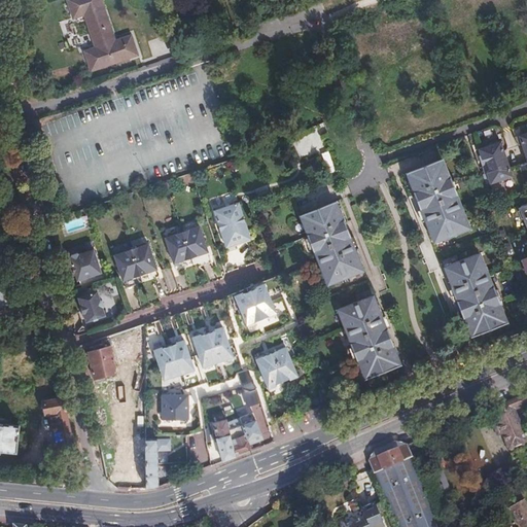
[(85,49),(92,68),(135,54),(129,35),(112,41),(99,0),(68,0),(73,15),(81,12),(93,47),(85,49)]
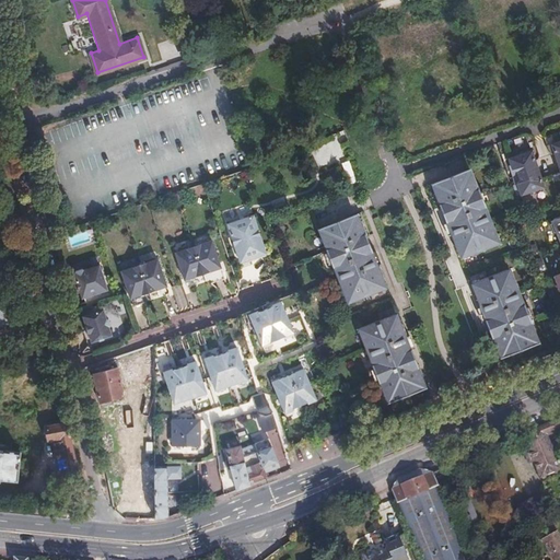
[(546,186),(533,150),(531,150),(529,150),(521,152),(520,154),(510,158),(512,165),(516,164),(523,185),(520,186),(522,195),(533,190),(535,191),(543,189),(544,187),(546,186)]
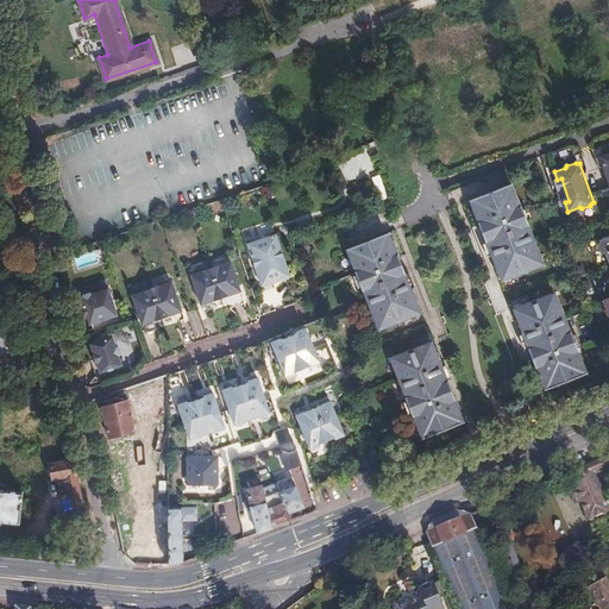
[(472,199),(476,208),(482,221),(478,223),(491,257),(495,256),(501,269),(504,278),(539,265),(535,255),(529,242),(533,240),(520,207),(516,208),(510,195),(507,184),(472,199)]
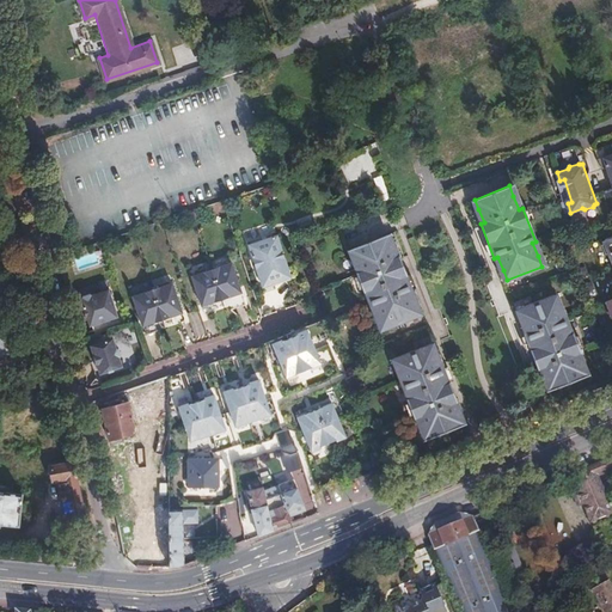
[(360,271),(356,273),(371,307),(374,306),(379,319),(383,329),(417,316),(414,305),(409,292),(411,291),(398,257),(395,258),(390,245),(385,234),(350,249),(355,258),(360,271)]
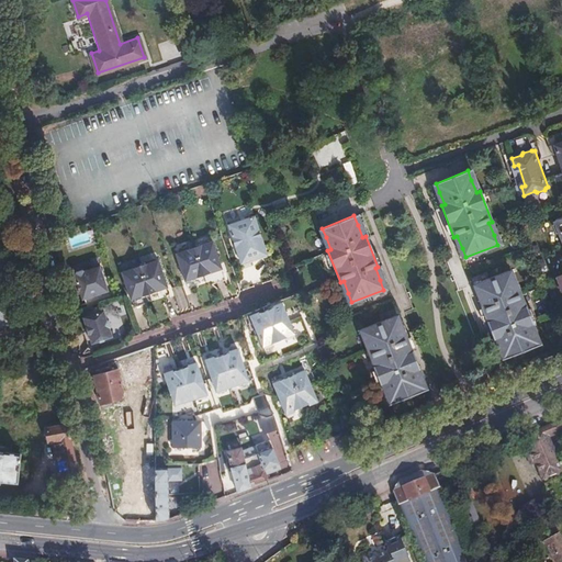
[(250,256),(251,261),(266,257),(259,237),(257,238),(255,233),(257,233),(253,218),(237,223),(236,222),(227,225),(227,226),(226,226),(231,239),(233,247),(237,260),(250,256)]
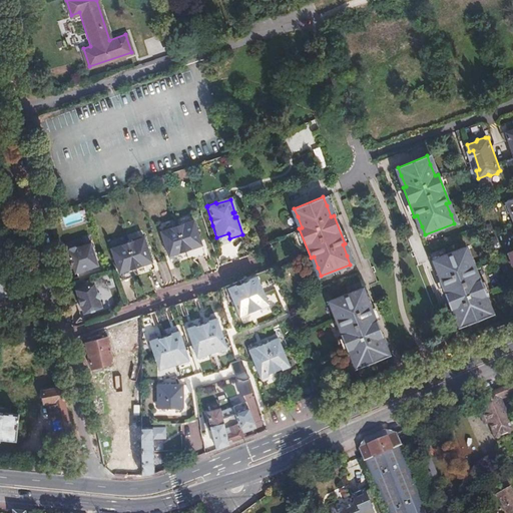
[(158,232),(166,258),(200,246),(192,221),(191,221),(188,221),(181,223),(180,225),(170,228),(168,227),(161,230),(159,232),(158,232)]
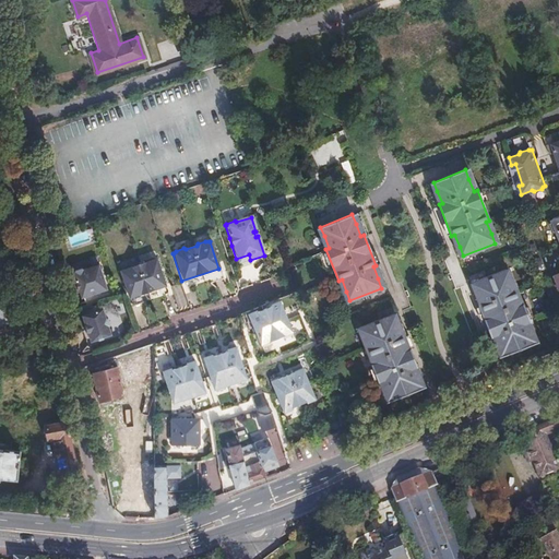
[(119,272),(128,298),(164,286),(155,260),(154,260),(151,259),(143,261),(142,263),(132,268),(130,266),(122,269),(120,271),(119,272)]
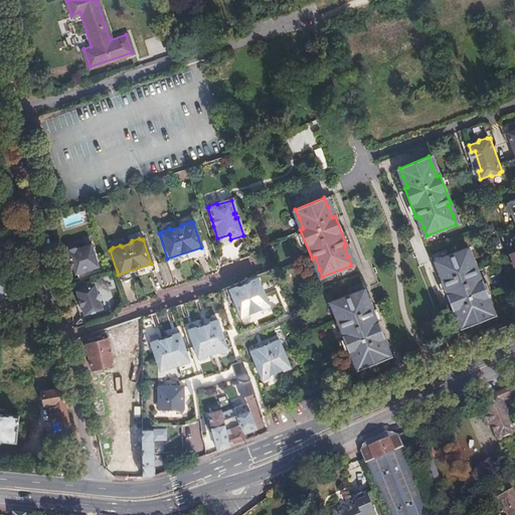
[(69,266),(72,274),(97,267),(90,244),(88,244),(87,243),(79,246),(79,247),(65,251),(68,261),(67,261),(69,266)]
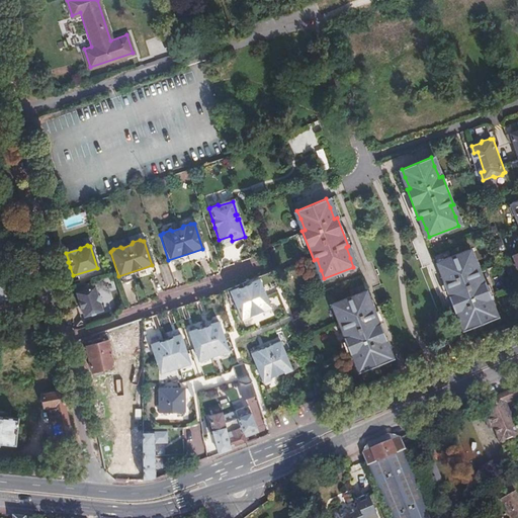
[(490,296),(479,268),(476,269),(471,258),(467,249),(438,261),(442,269),(446,280),(443,281),(455,311),(458,310),(462,321),(465,329),(495,318),(492,309),(488,297),(490,296)]
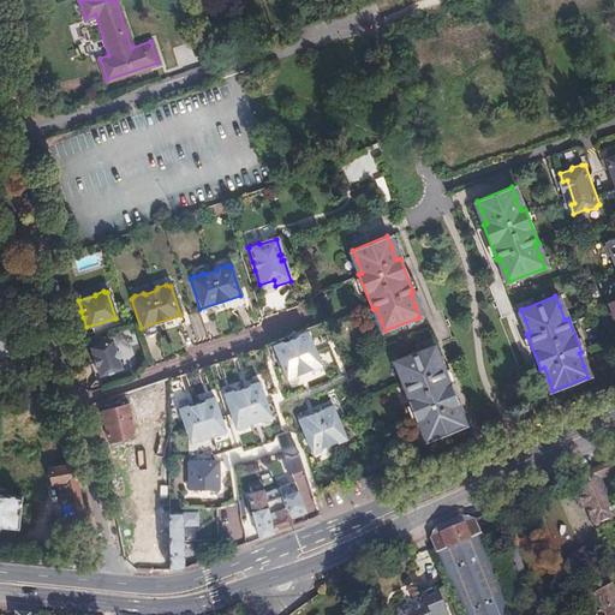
[(274,345),(288,380),(323,364),(308,330),(299,334),(299,335),(284,342),(284,341),(274,345)]
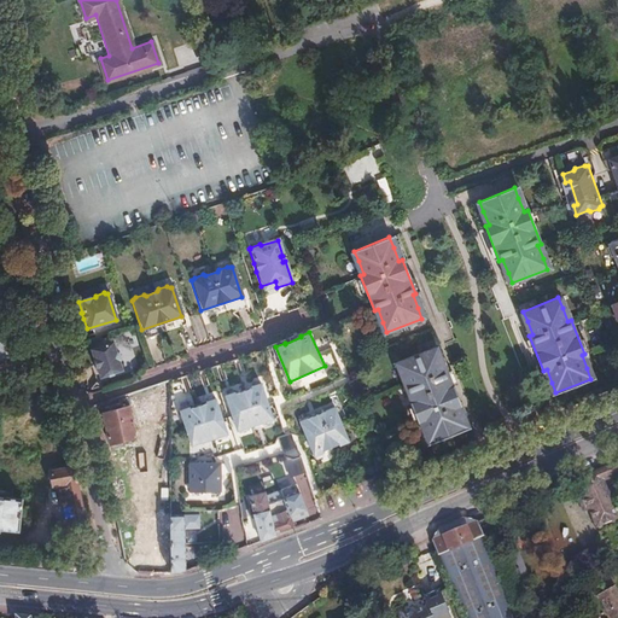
[(111,340),(88,348),(92,359),(91,359),(94,368),(94,367),(98,378),(105,375),(106,377),(111,374),(112,373),(120,371),(117,361),(118,359),(116,351),(114,350),(111,340)]
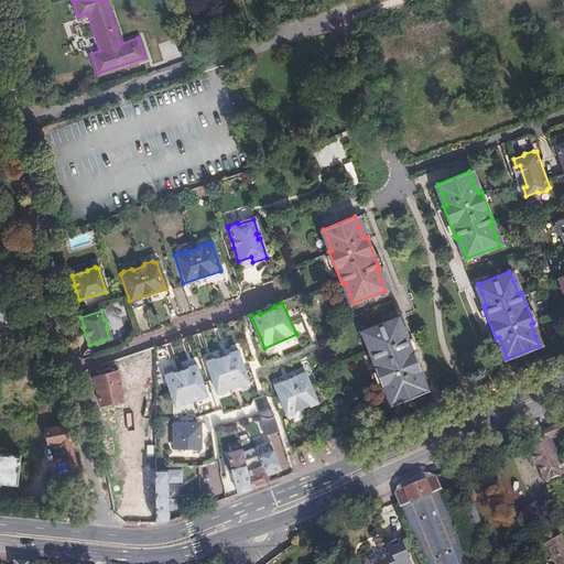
[(369,353),(381,383),(384,382),(389,394),(393,403),(425,391),(422,382),(416,369),(420,368),(408,337),(404,338),(399,326),(396,317),(364,329),(367,338),(372,350),(369,353)]
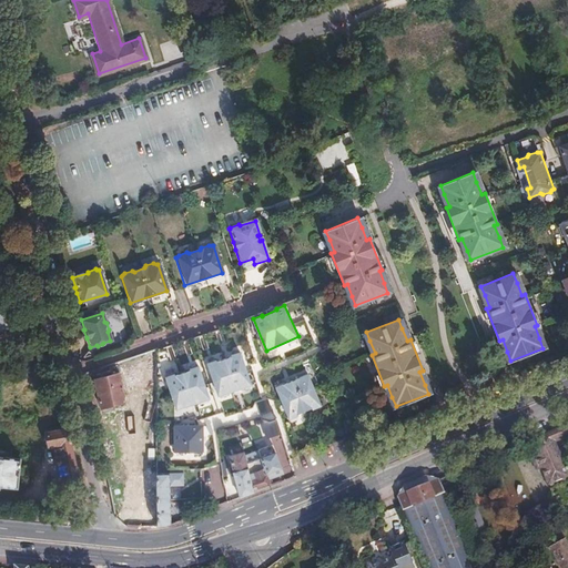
[(139,505),(139,527),(156,527),(156,475),(156,473),(155,348),(145,352),(145,363),(140,363),(141,505),(139,505)]
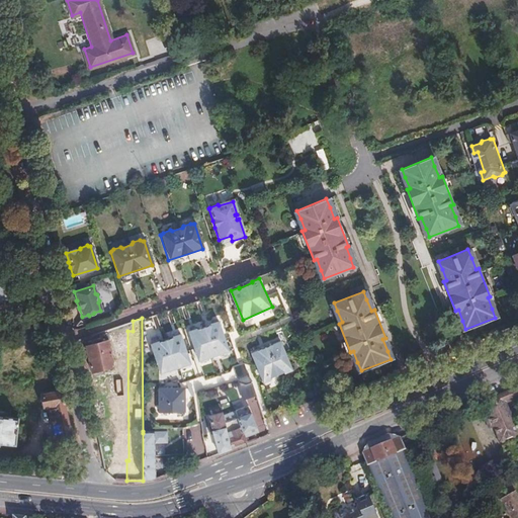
[(188,332),(198,361),(229,351),(219,322),(210,325),(210,326),(197,330),(196,329),(188,332)]
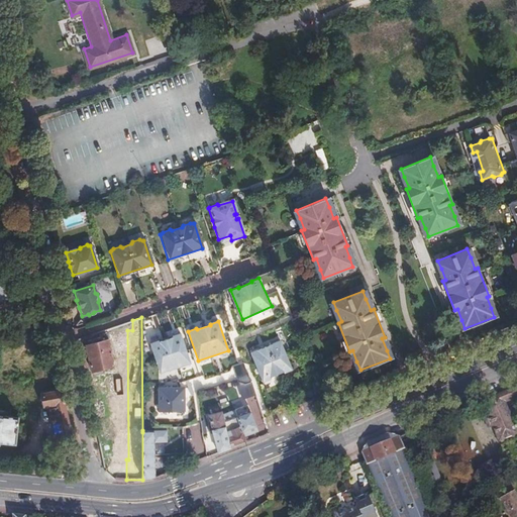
[(106,329),(77,339),(78,347),(85,345),(91,372),(114,366),(106,329)]
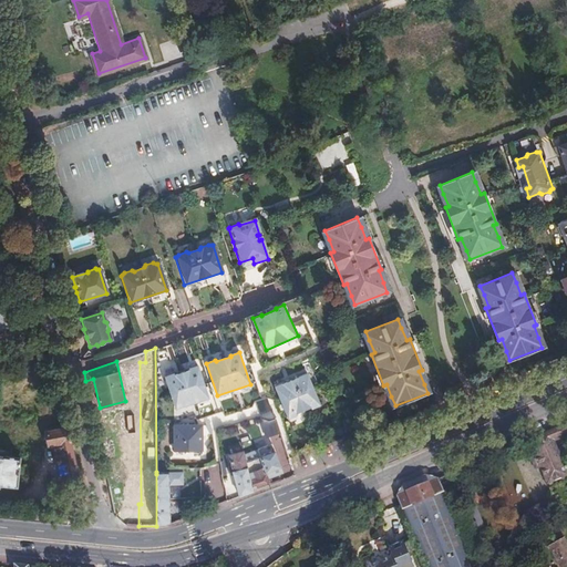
[(165,378),(176,410),(208,399),(197,367),(188,369),(188,370),(174,375),(173,374),(165,378)]
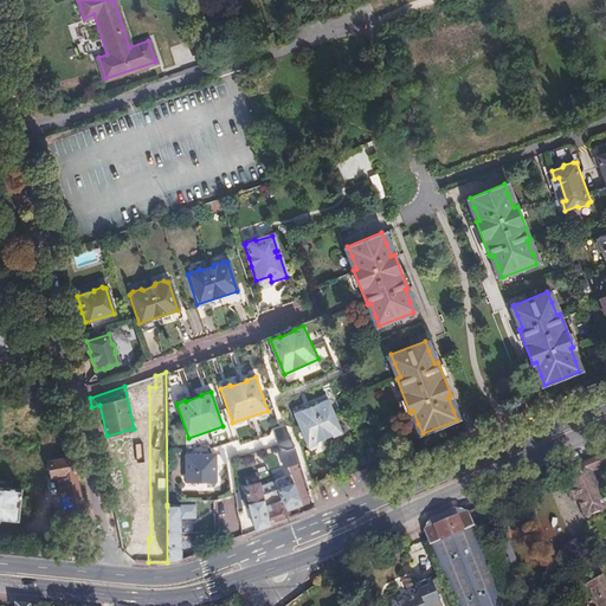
[(341,432),(327,399),(292,413),(307,446),(316,443),(316,442),(331,434),(331,436),(341,432)]
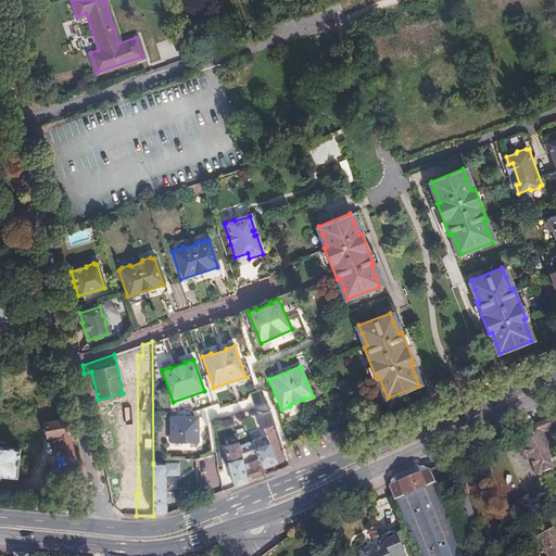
[(261,390),(250,394),(255,413),(267,408),(261,390)]
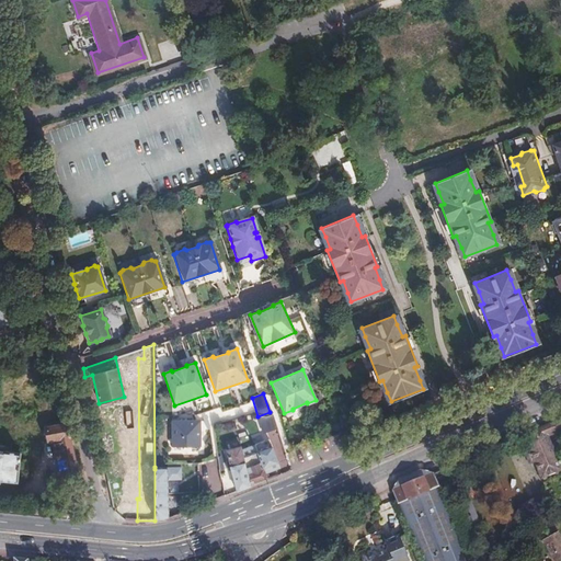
[(559,460),(548,433),(560,427),(560,420),(525,435),(530,449),(536,460),(542,477),(560,469),(560,465),(560,462),(560,461),(560,459),(559,460)]
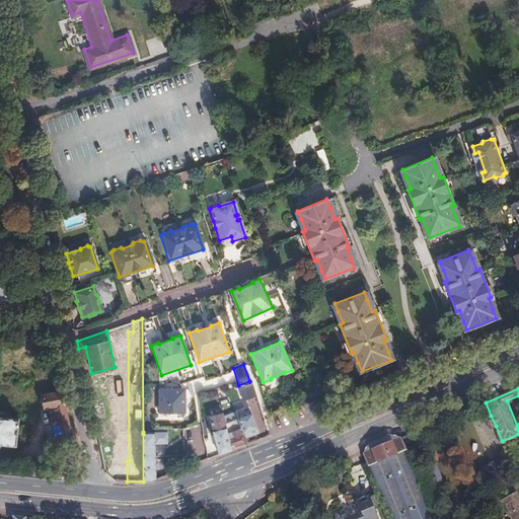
[(158,390),(158,415),(167,415),(168,417),(174,417),(175,415),(184,415),(184,390),(158,390)]
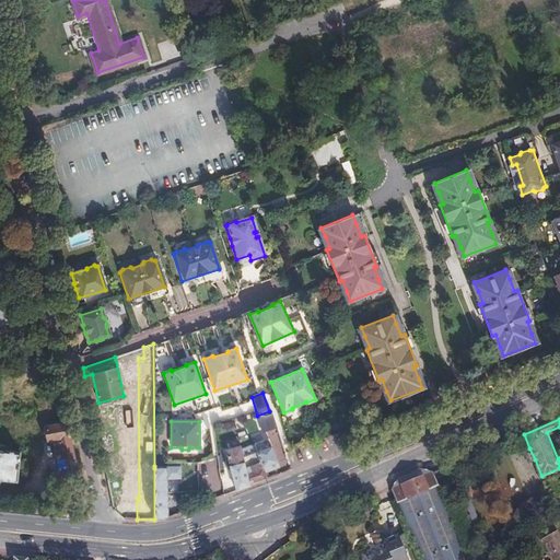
[(79,480),(67,422),(45,428),(47,441),(54,439),(57,453),(55,454),(56,458),(58,458),(61,470),(55,473),(57,486),(79,480)]
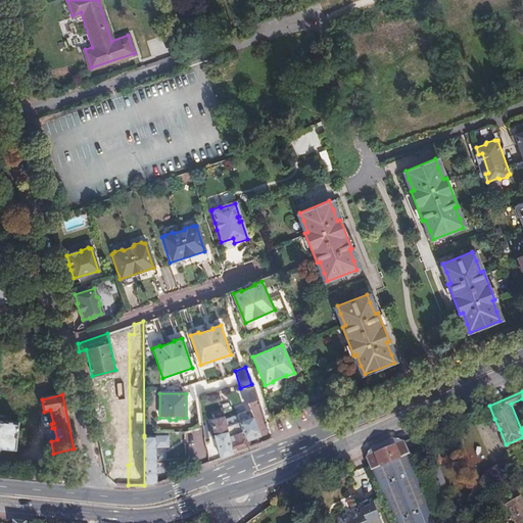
[(212,418),(222,458),(250,447),(246,437),(260,432),(256,420),(242,424),(245,431),(231,436),(226,415),(212,418)]
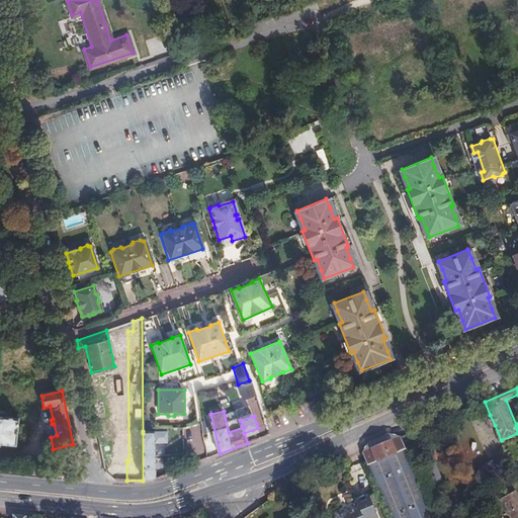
[(495,425),(490,415),(486,417),(490,427),(495,425)]
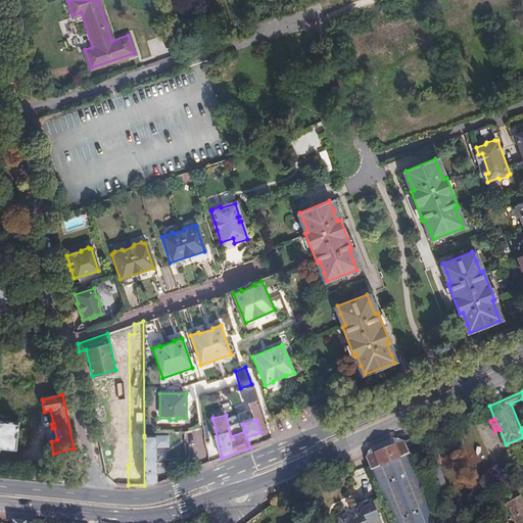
[(0,447),(14,449),(17,423),(0,420),(0,447)]
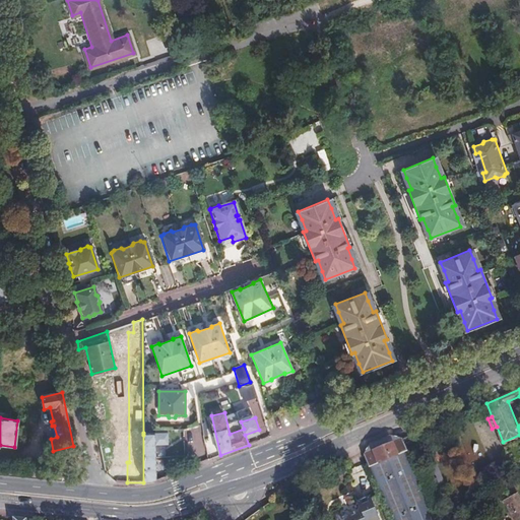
[(143,482),(154,480),(154,435),(143,435),(143,482)]
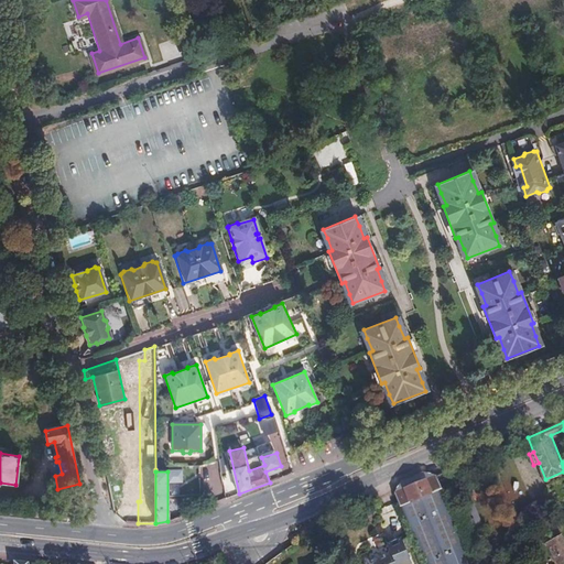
[(550,489),(563,483),(563,472),(545,479),(550,489)]
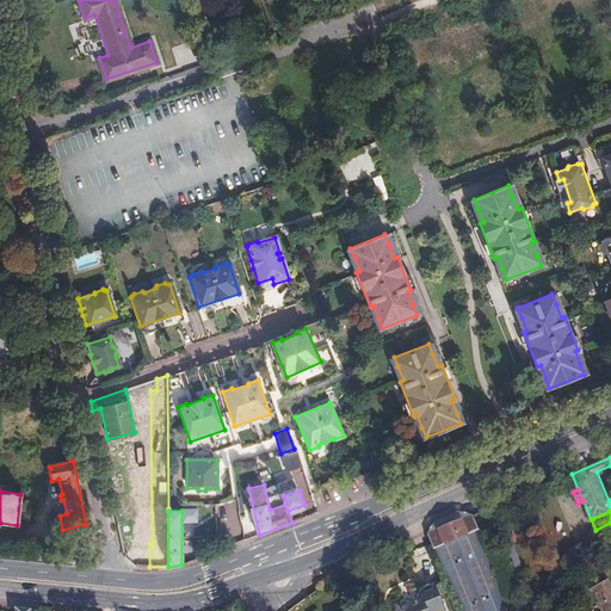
[(511,610),(487,556),(488,555),(476,530),(470,516),(442,529),(427,535),(431,543),(433,549),(434,548),(462,610),(511,610)]
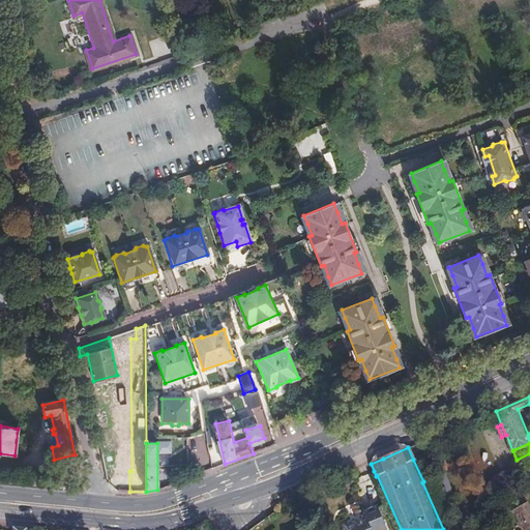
[(362,493),(370,490),(363,475),(357,478),(362,493)]
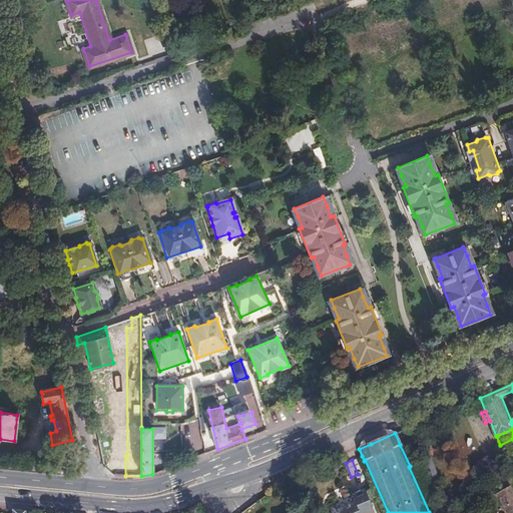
[(508,512),(512,510),(512,491),(511,488),(499,495),(508,512)]
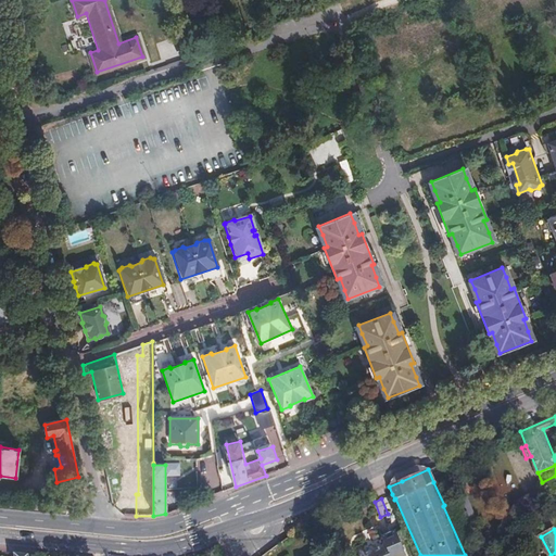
[(406,555),(407,555),(396,530),(381,536),(386,545),(365,554),(359,555),(406,555)]
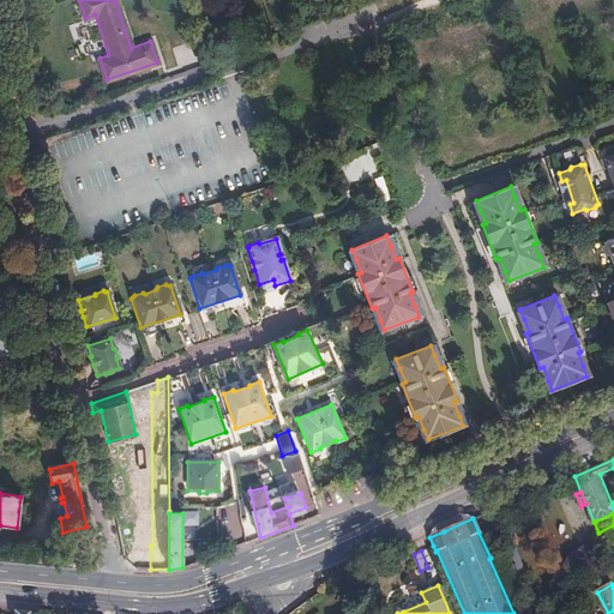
[(397,613),(403,612),(399,603),(392,606),(396,613),(397,613)]
